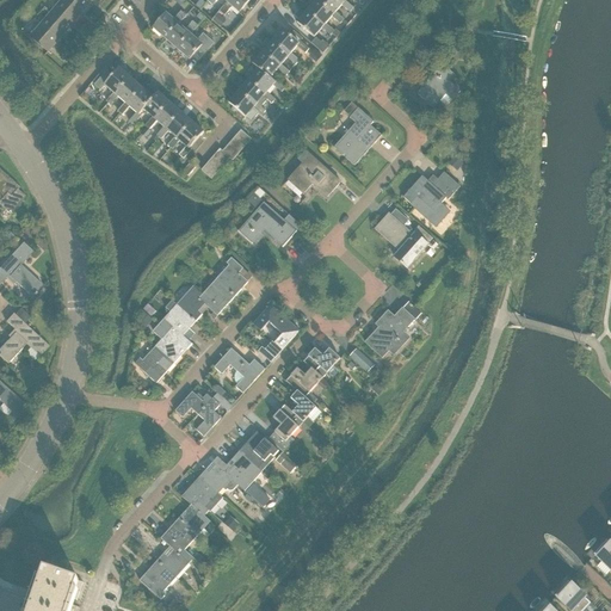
[(79,16),(90,4),(85,0),(62,0),(62,1),(79,16)]
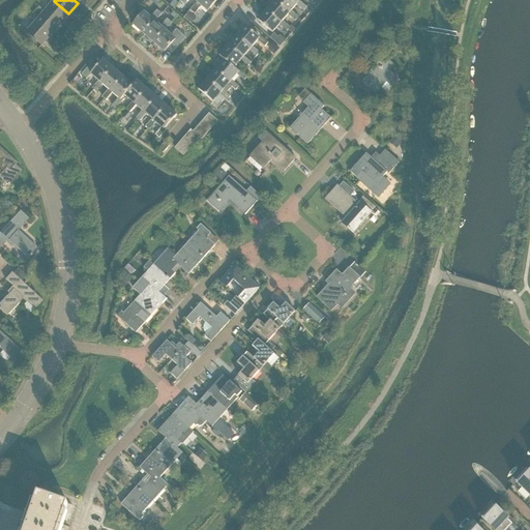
[(199,0),(197,2),(189,10),(195,13),(201,6),(207,11),(216,0),(199,0)]
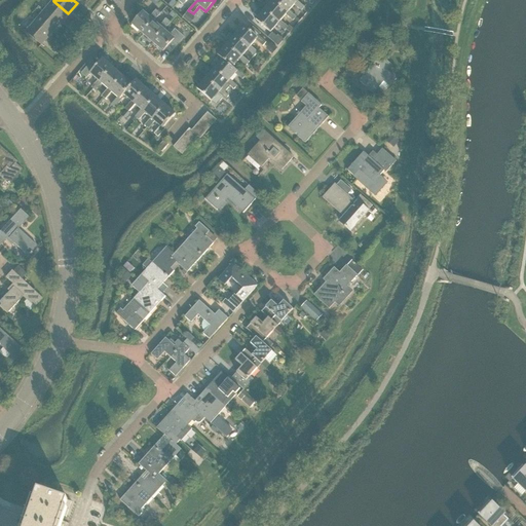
[(296,17),(289,11),(287,12),(272,0),(264,10),(278,23),(280,21),(286,14),(293,21),(296,17)]
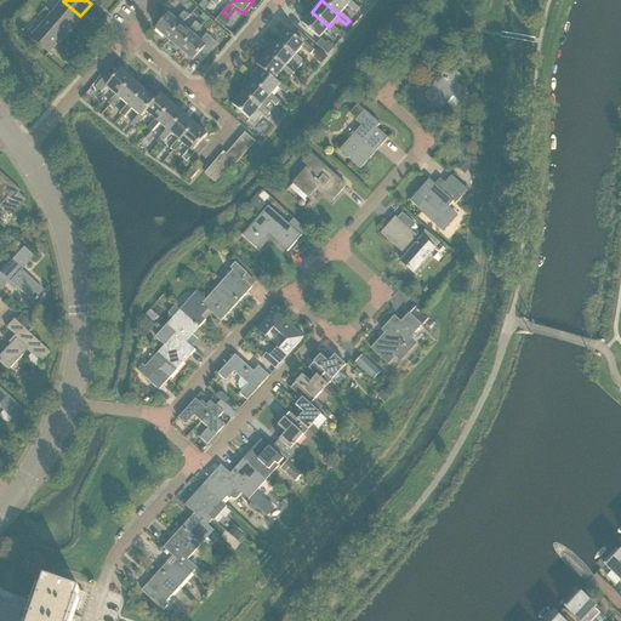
[(349,3),(345,0),(322,0),(339,15),(341,13),(347,6),(355,13),(354,15),(359,20),(363,15),(358,10),(359,9),(351,1),(349,3)]
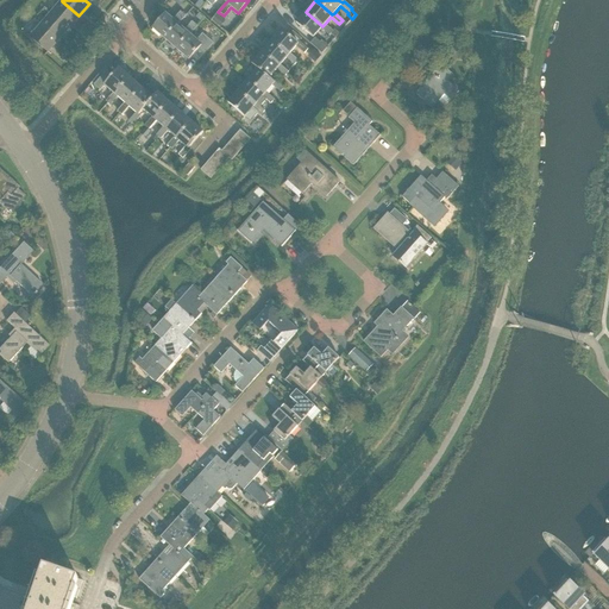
[(69,27),(79,16),(62,1),(51,13),(69,27)]
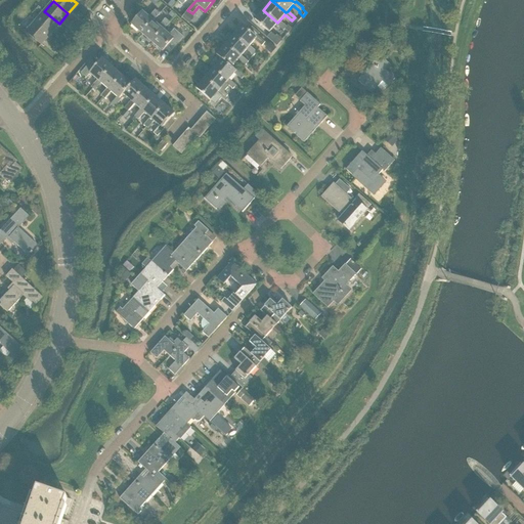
[(153,22),(160,14),(156,10),(148,17),(142,12),(132,25),(141,34),(153,22)]
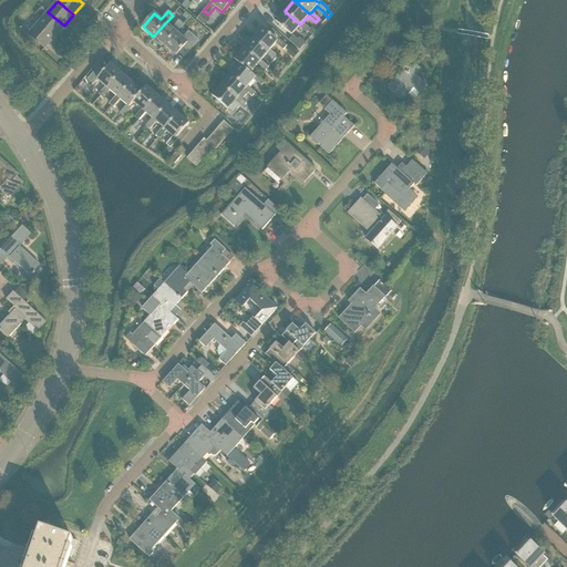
[(310,29),(302,22),(300,24),(285,11),(276,22),(291,35),(299,27),(307,33),(308,31),(310,29)]
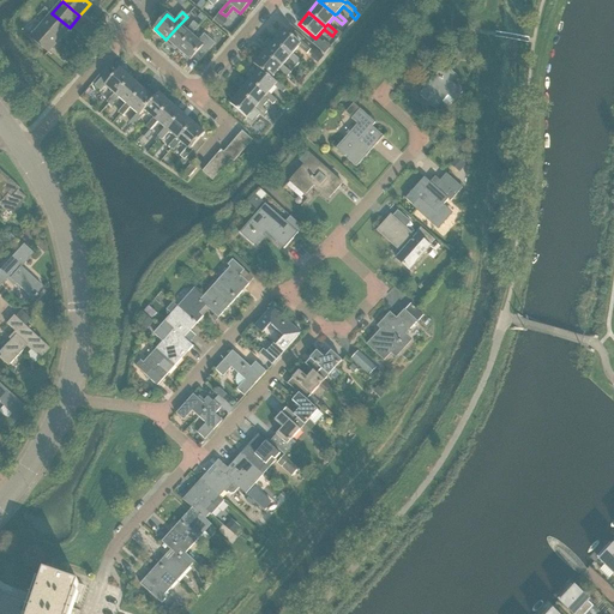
[(59,41),(70,28),(52,13),(41,25),(59,41)]
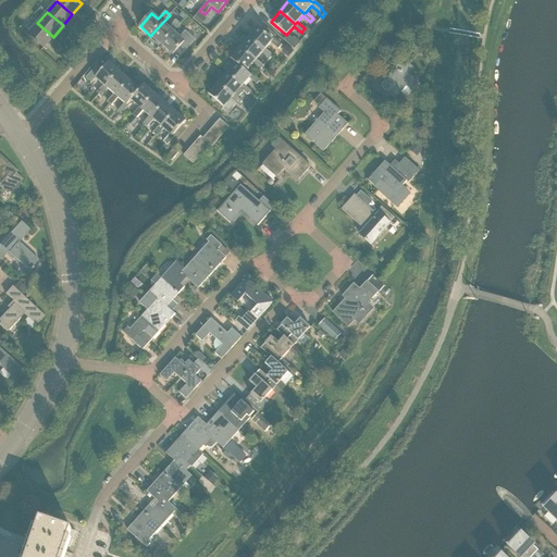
[(201,25),(206,20),(198,13),(194,19),(201,25)]
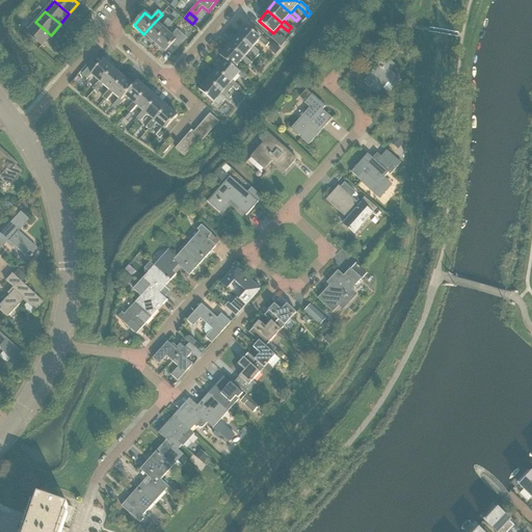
[(165,30),(165,31),(173,23),(168,20),(161,27),(155,22),(143,34),(154,43),(165,30)]
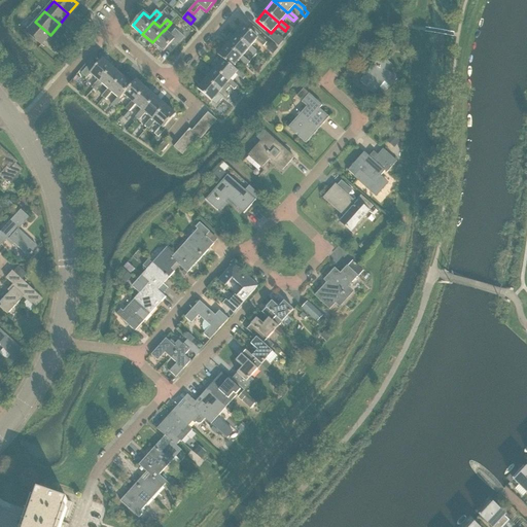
[(41,45),(50,35),(35,22),(26,32),(41,45)]
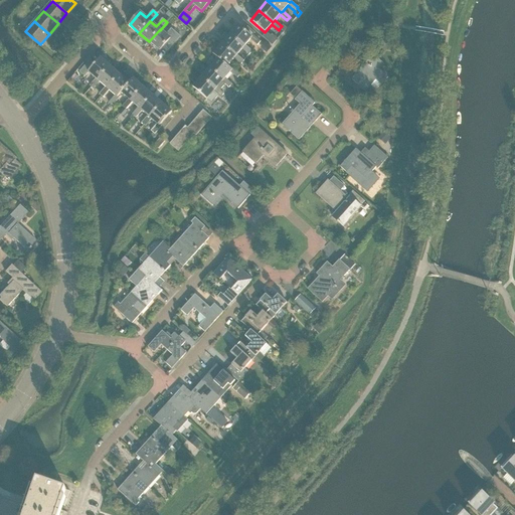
[(243,47),(245,45),(250,39),(258,45),(261,41),(252,35),(251,36),(237,25),(229,34),(243,47)]
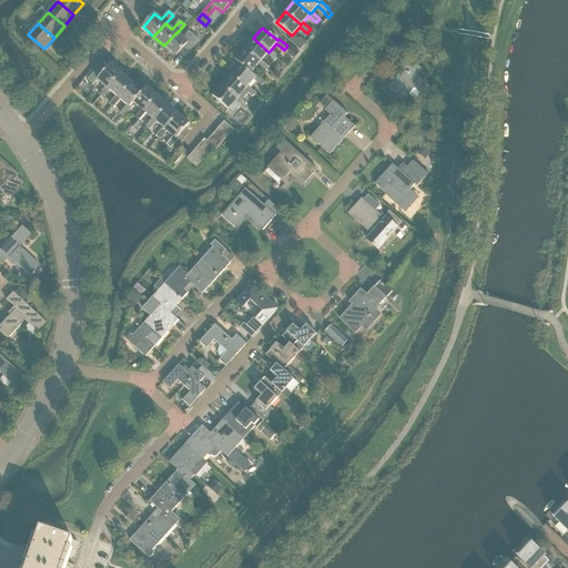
[(176,32),(164,46),(176,56),(180,52),(184,57),(199,41),(189,32),(183,39),(176,33),(176,32)]
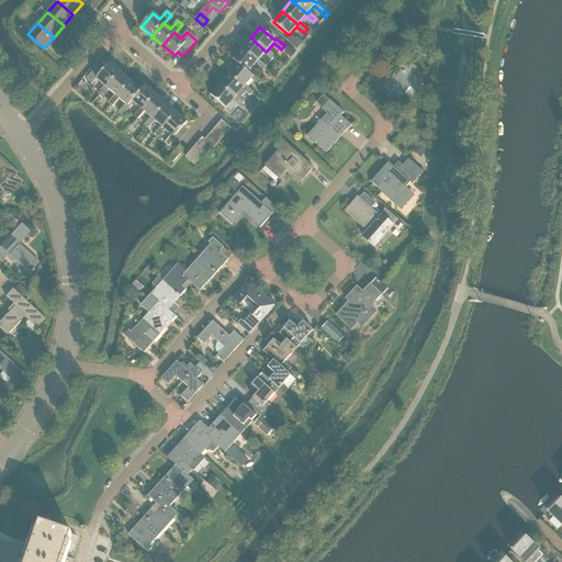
[(276,56),(268,49),(266,52),(250,37),(242,48),(257,62),(258,60),(265,54),(272,60),(276,56)]
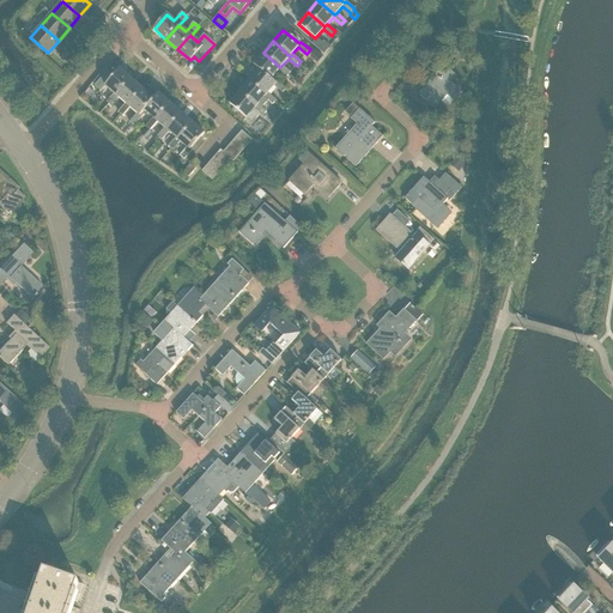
[(290,73),(281,66),(280,67),(263,53),(253,65),(259,70),(271,79),(278,70),(286,77),(290,73)]
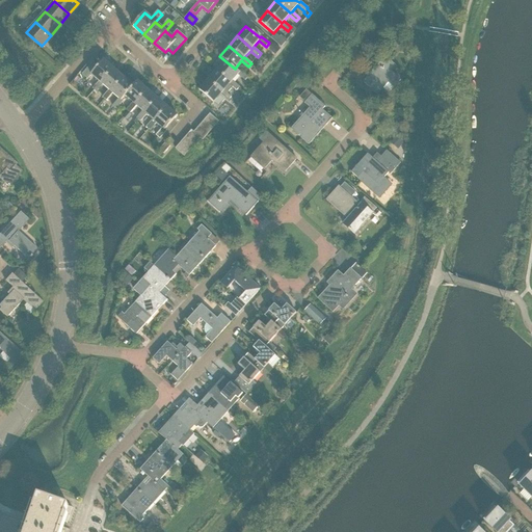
[(394,88),(401,80),(391,71),(395,65),(386,56),(363,82),(377,95),(388,83),(394,88)]
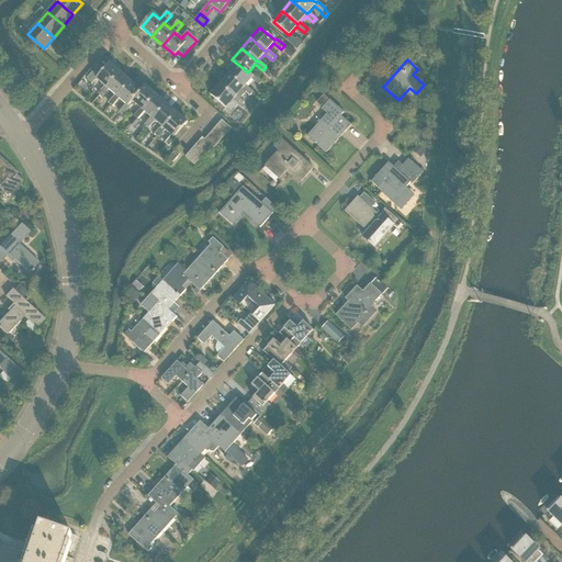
[(107,88),(120,72),(110,63),(104,69),(99,65),(87,79),(92,83),(97,79),(104,86),(98,93),(102,98),(109,90),(107,88)]
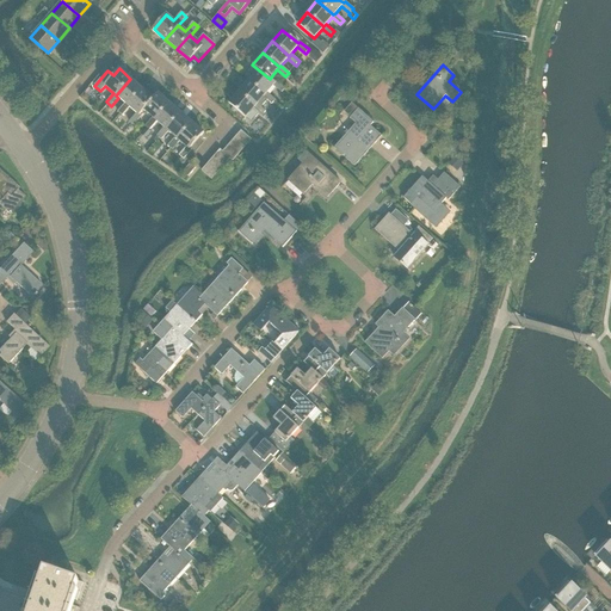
[(275,82),(270,79),(258,69),(248,80),(265,94),(267,93),(273,86),(282,93),(285,88),(277,81),(275,82)]
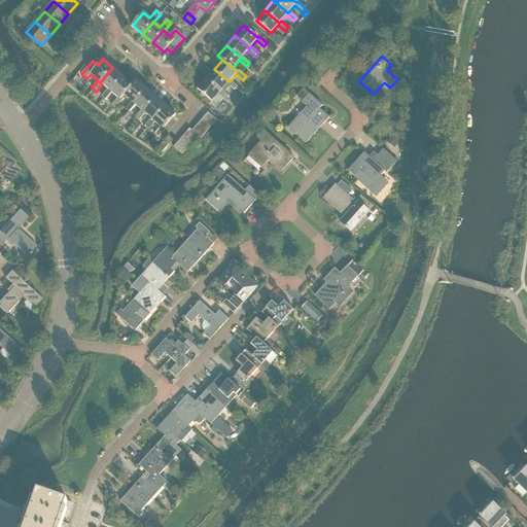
[(109,91),(123,76),(112,68),(100,82),(102,84),(108,90),(102,97),(105,100),(111,93),(109,91)]
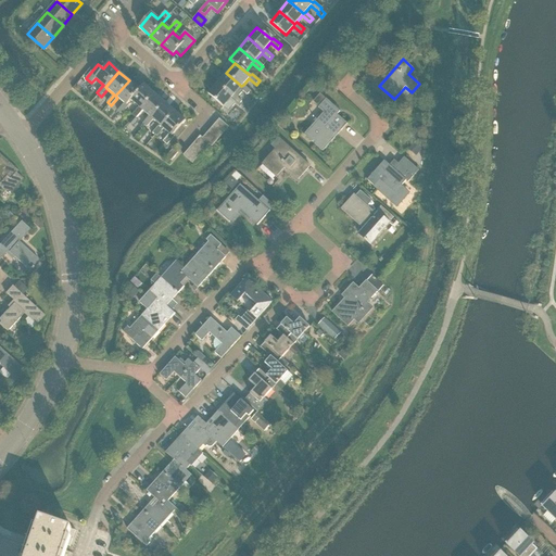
[(226,73),(217,84),(232,97),(234,95),(238,98),(243,91),(248,95),(251,91),(243,85),(241,86),(226,73)]
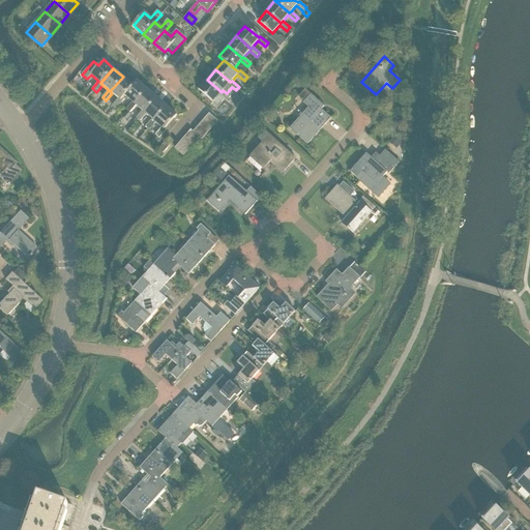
[(124,95),(133,85),(123,77),(110,91),(112,93),(118,98),(112,106),(116,109),(122,101),(124,98),(123,97),(124,95)]
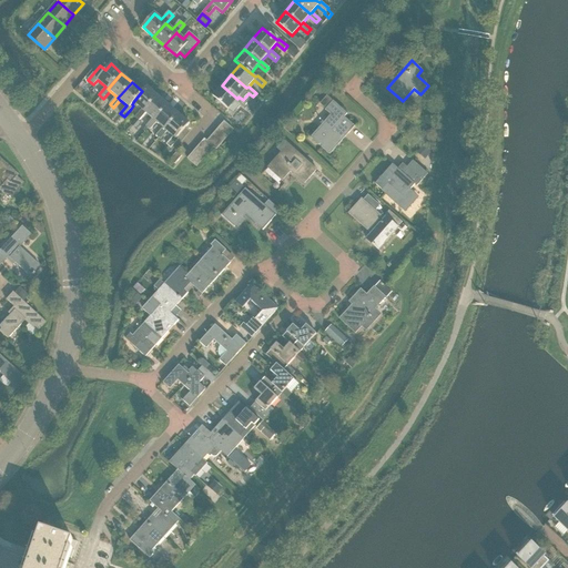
[(243,100),(239,97),(237,99),(222,85),(212,97),(229,110),(235,101),(243,108),(247,103),(243,100)]
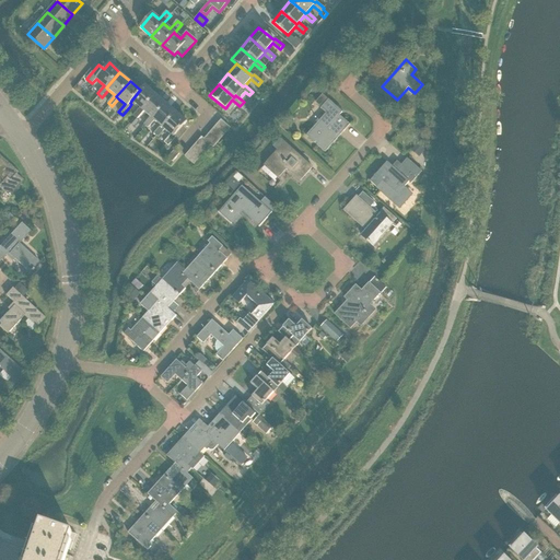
[(141,109),(155,94),(144,85),(140,90),(131,101),(140,108),(133,116),(137,119),(143,112),(141,109)]
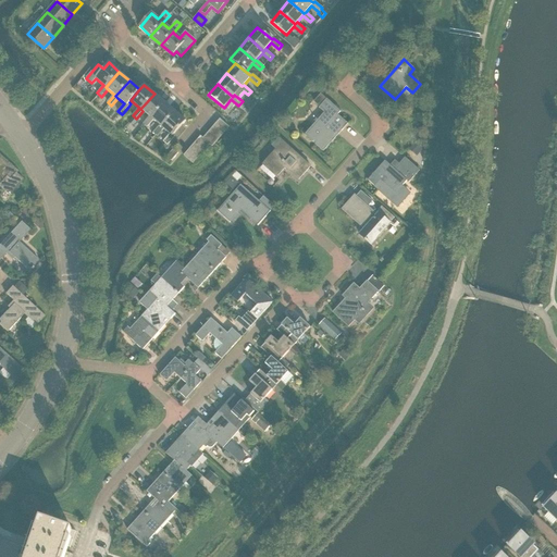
[(151,118),(164,103),(155,94),(140,109),(143,111),(149,116),(143,124),(147,127),(153,120),(151,118)]
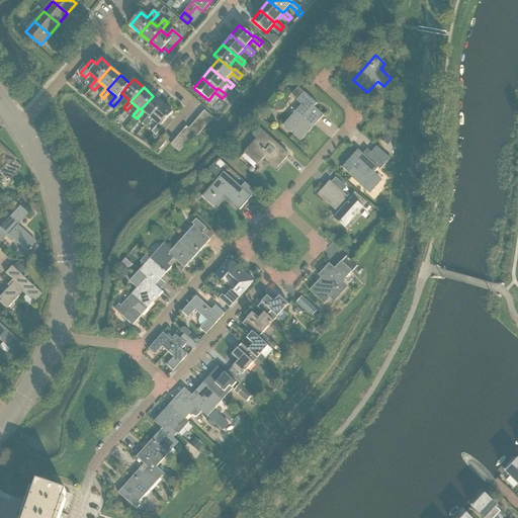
[(303,93),(298,88),(292,95),(297,99),(296,100),(301,105),(282,125),(300,142),(324,115),(314,107),(317,104),(304,92),(303,93)]
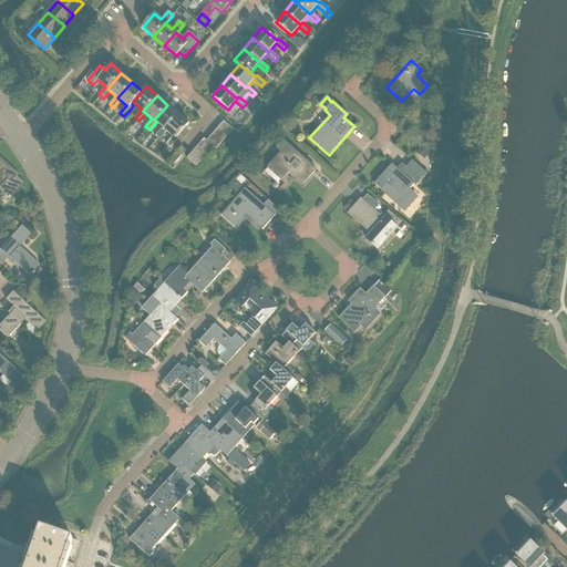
[(164,130),(178,114),(167,105),(154,120),(156,122),(163,127),(156,135),(160,138),(166,131),(164,130)]
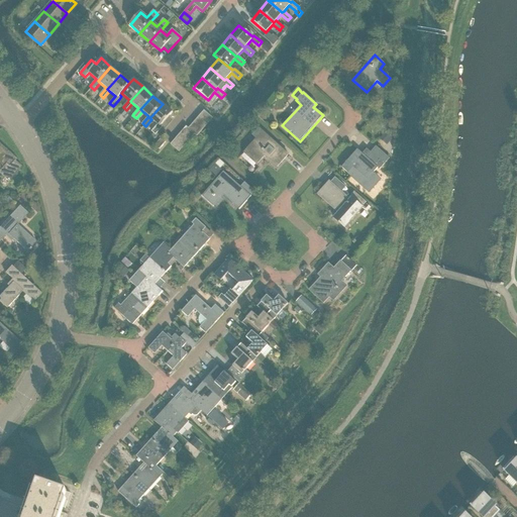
[(156,143),(161,138),(159,136),(165,129),(161,126),(173,112),(163,104),(149,118),(151,119),(158,124),(151,131),(153,133),(149,137),(156,143)]
